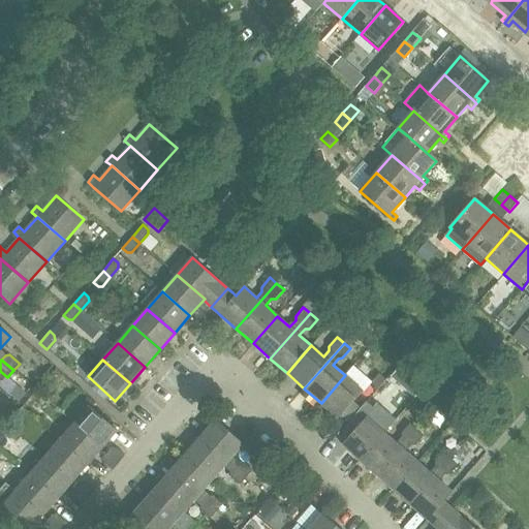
[(375,392),(385,379),(379,373),(371,383),(371,387),(375,392)]
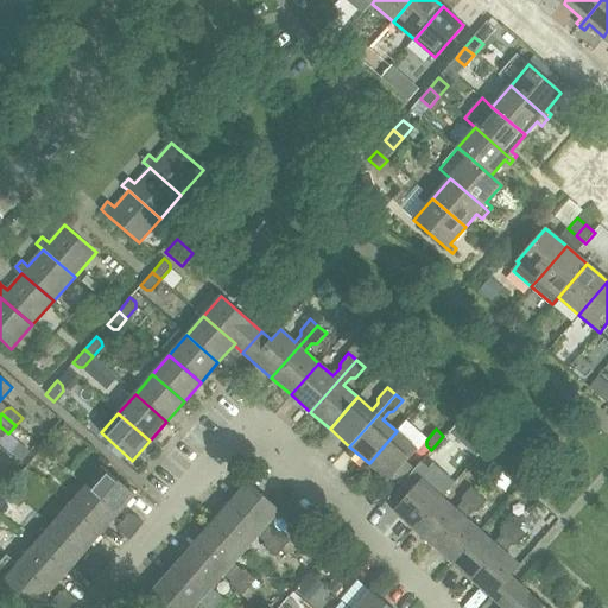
[(417,449),(397,431),(388,441),(369,463),(388,480),(409,458),(417,449)]
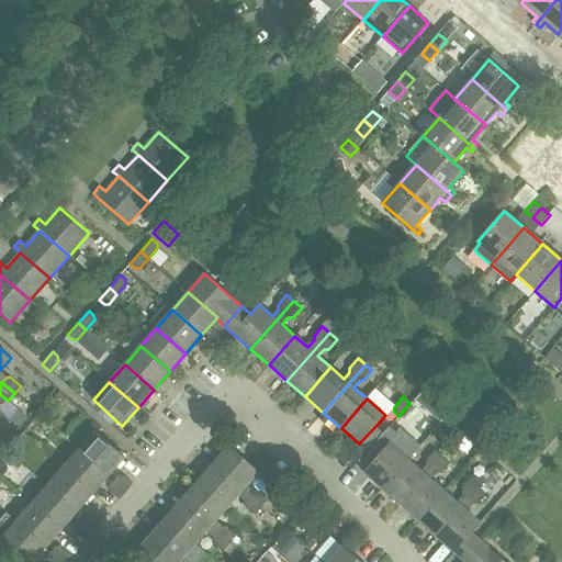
[(96,431),(79,450),(109,475),(125,458),(96,431)]
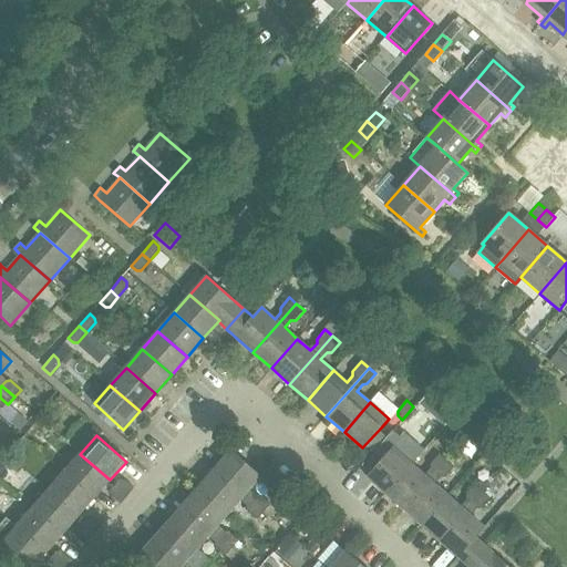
[(367,476),(384,493),(411,463),(393,446),(367,476)]
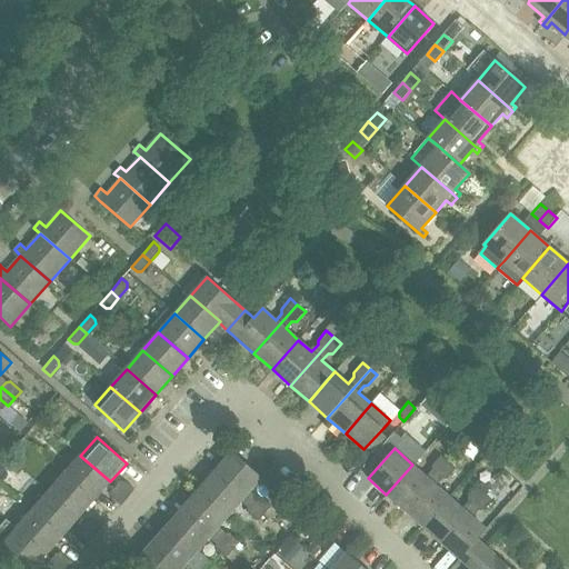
[(246,496),(265,512),(271,506),(261,497),(257,497),(250,491),(262,478),(232,451),(216,469),(246,496)]
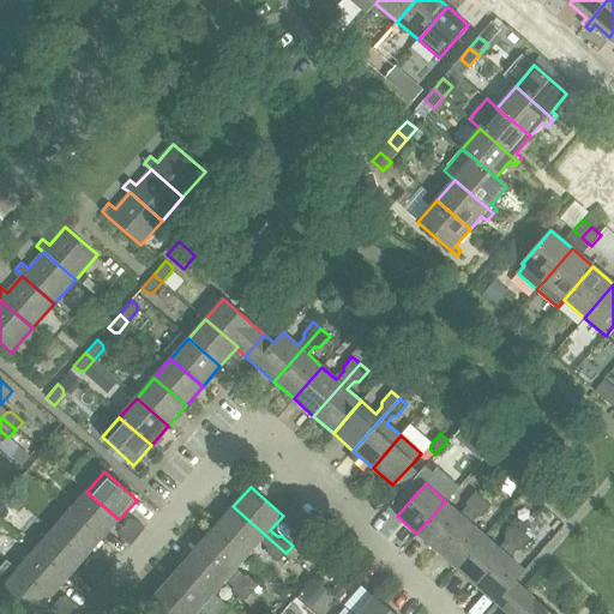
[(416,534),(437,551),(465,518),(483,498),(476,491),(465,501),(465,506),(459,513),(445,501),(416,534)]
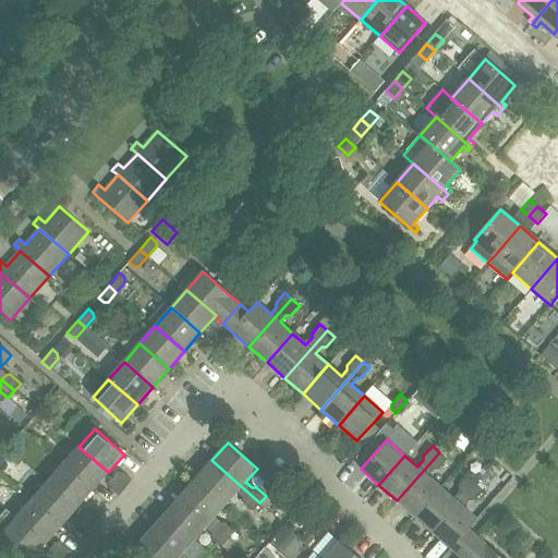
[(93,490),(108,472),(79,447),(63,464),(93,490)]
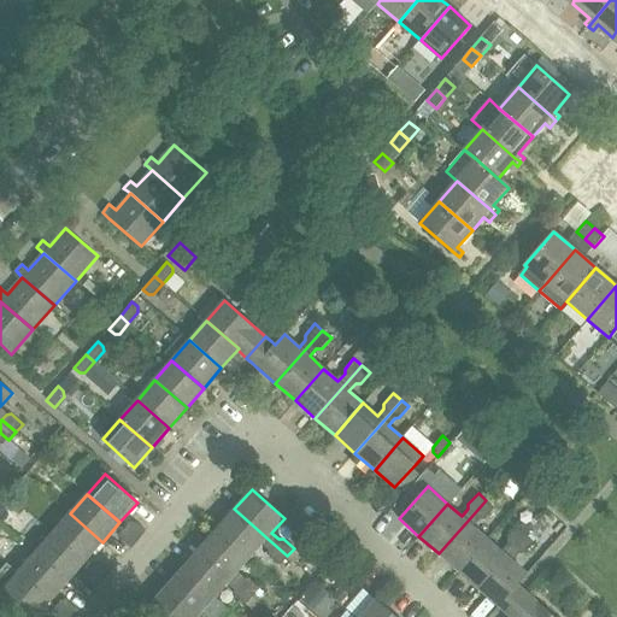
[(439,553),(458,570),(487,539),(474,527),(480,519),(485,518),(494,507),(486,500),(468,521),(439,553)]
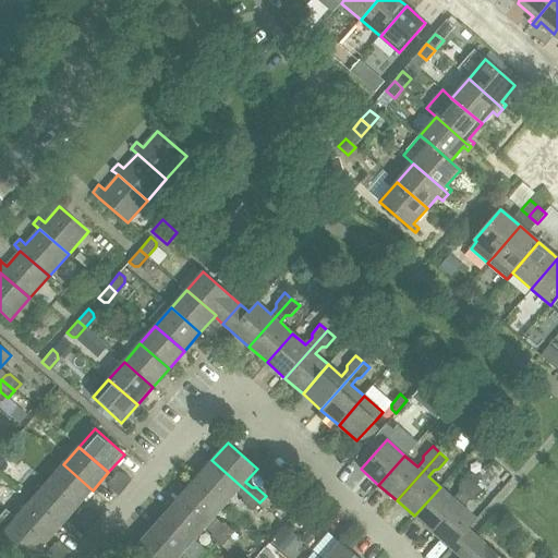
[(211,460),(196,478),(226,504),(237,492),(243,497),(243,502),(253,511),(259,502),(241,486),(211,460)]
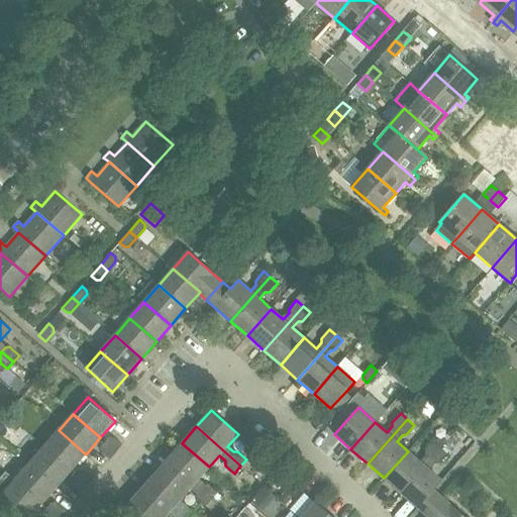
[(71,471),(86,454),(59,430),(43,447),(71,471)]
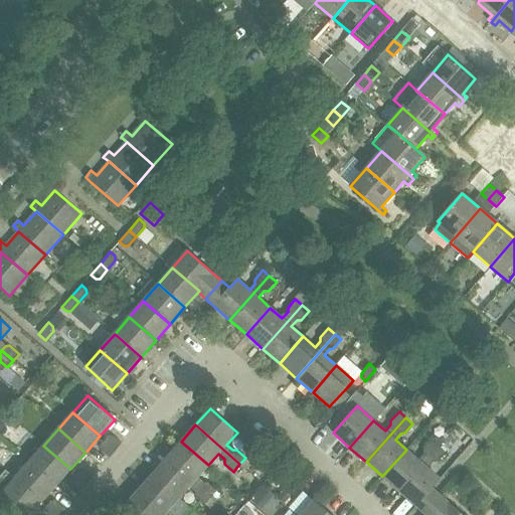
[(104,441),(116,451),(122,444),(112,436),(108,436),(104,441)]
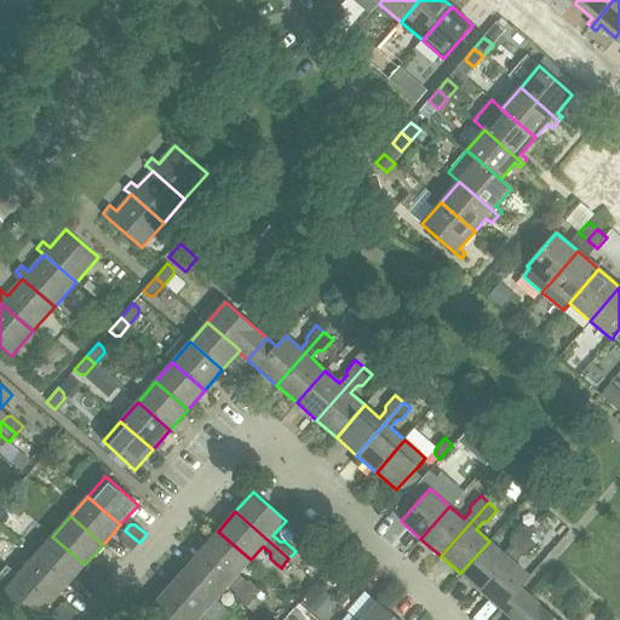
[(121,540),(132,551),(139,543),(125,530),(120,535),(121,540)]
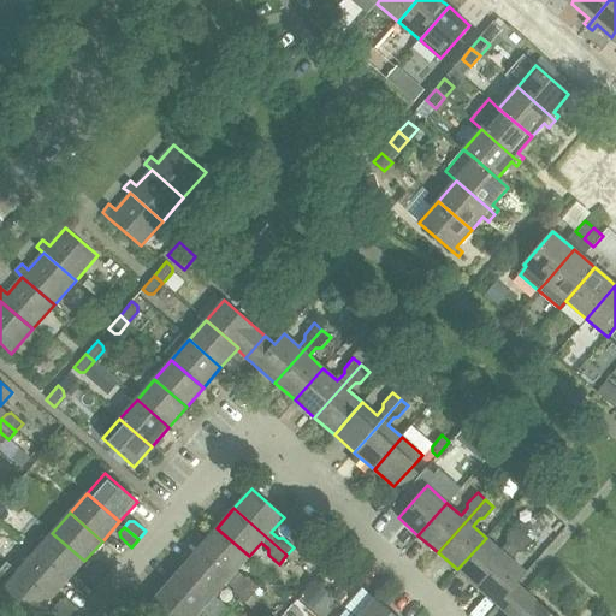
[(501,550),(486,538),(457,569),(478,587),(507,555),(525,534),(516,527),(507,538),(507,543),(501,550)]
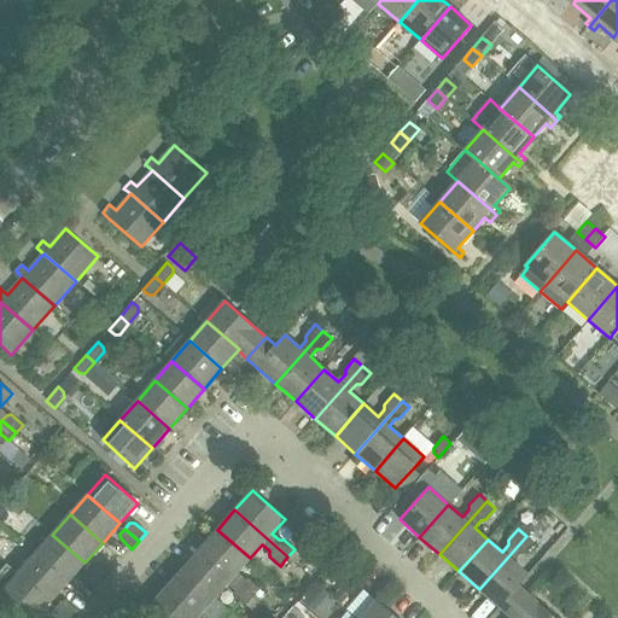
[(250,558),(217,530),(199,549),(232,578),(254,596),(260,589),(249,579),(244,579),(237,573),(250,558)]
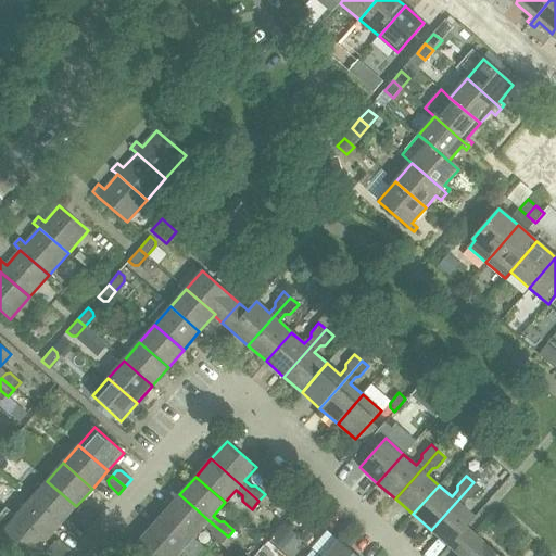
[(32,498),(61,523),(76,506),(47,481),(32,498)]
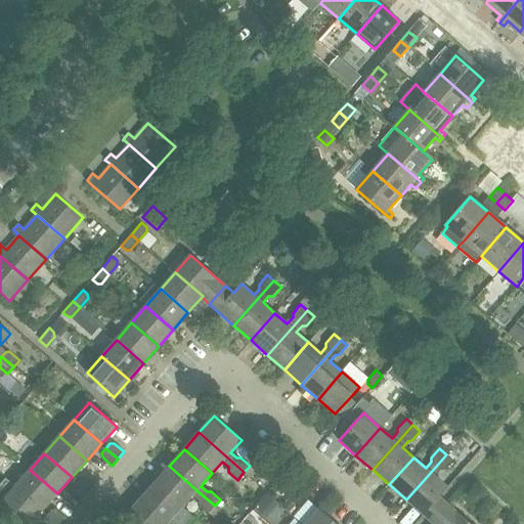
[(429,519),(432,521),(447,504),(445,500),(440,496),(448,487),(435,476),(440,470),(445,470),(453,461),(446,454),(431,472),(406,499),(424,515),(429,519)]
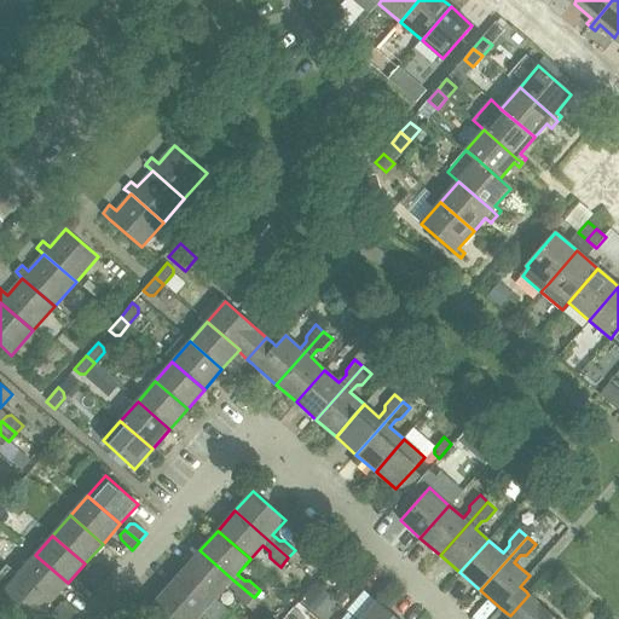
[(200,550),(183,571),(215,599),(227,584),(235,591),(235,596),(246,606),(254,597),(232,579),(200,550)]
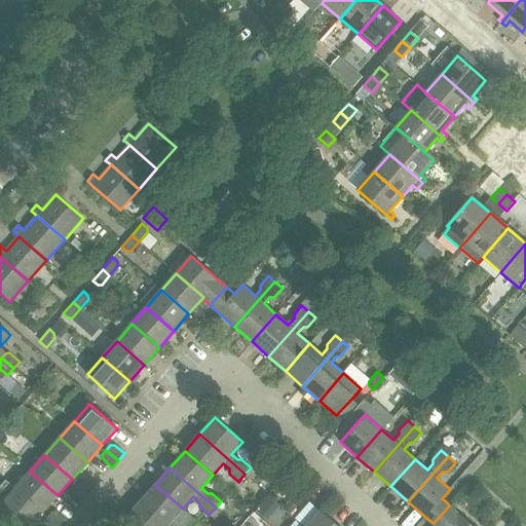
[(42,513),(58,495),(30,472),(15,488),(42,513)]
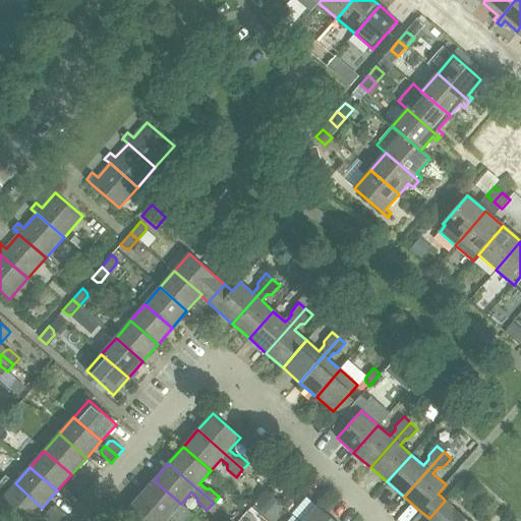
[(76,478),(88,488),(94,481),(84,473),(80,474),(76,478)]
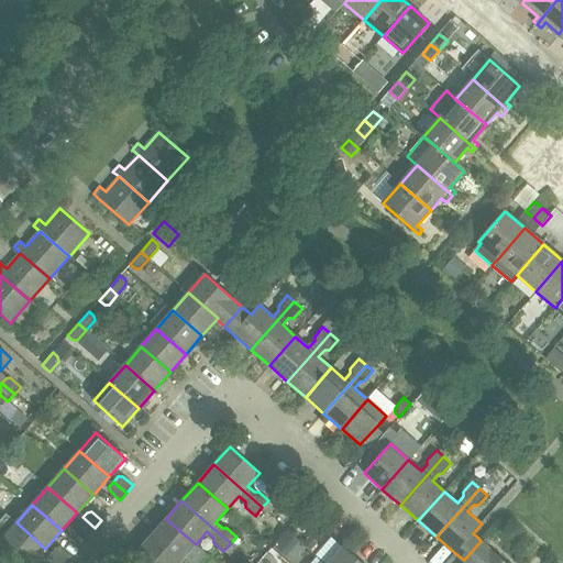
[(95,528),(83,517),(78,522),(78,526),(89,536),(95,528)]
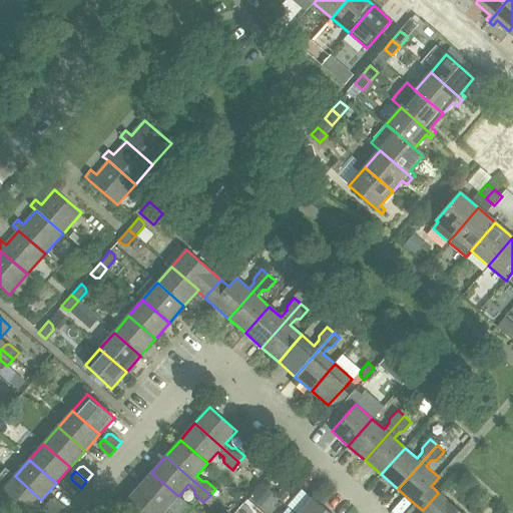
[(151,473),(137,489),(164,512),(163,512),(173,512),(167,508),(178,496),(151,473)]
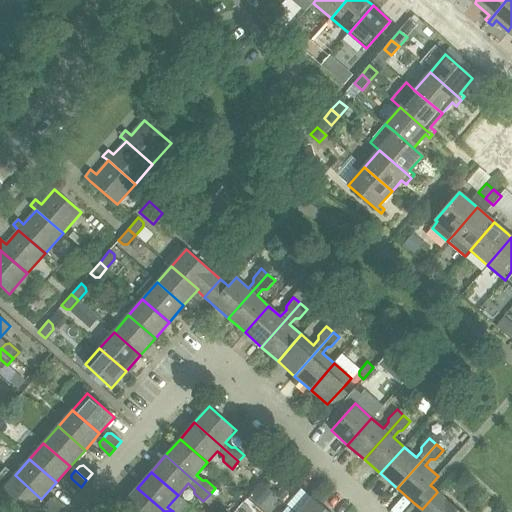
[(22,511),(29,511),(41,499),(15,475),(0,492),(22,511)]
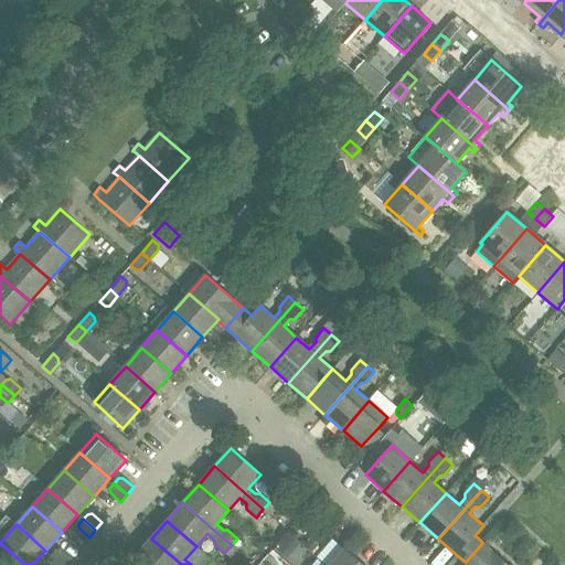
[(180,564),(181,564),(151,539),(135,557),(144,564),(180,564)]
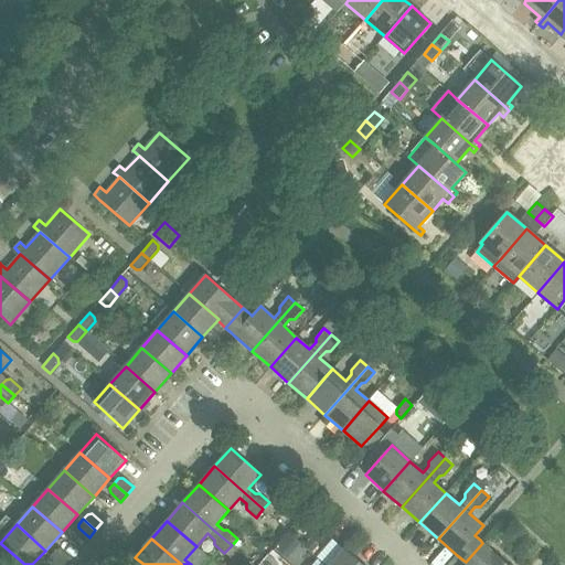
[(287,558),(294,552),(281,541),(275,548),(287,558)]
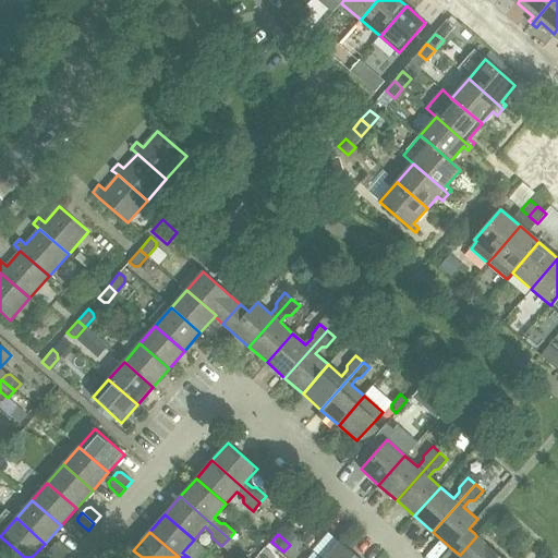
[(501,557),(485,543),(476,536),(460,555),(462,557),(501,557)]
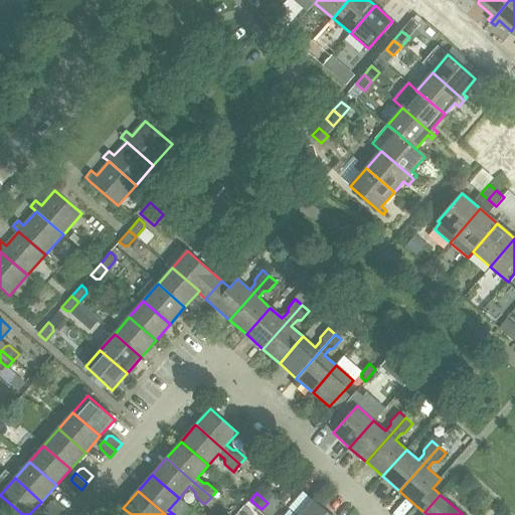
[(331,514),(314,500),(301,514),(331,514)]
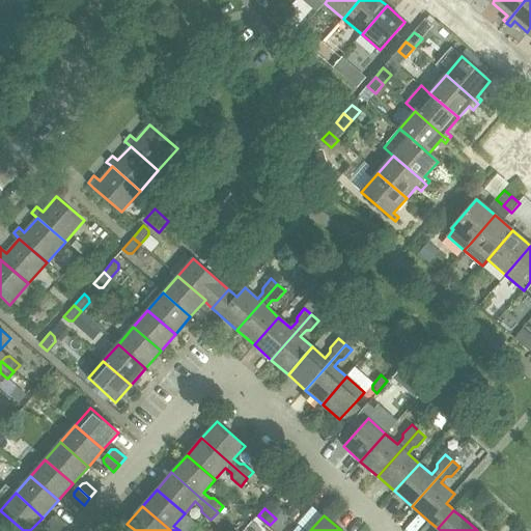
[(48,522),(59,530),(60,530),(66,525),(56,516),(52,516),(48,522)]
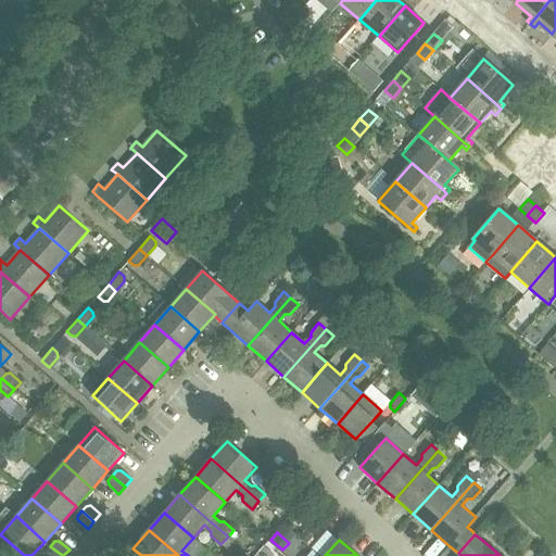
[(46,555),(47,555),(62,555),(50,546),(46,551),(46,555)]
